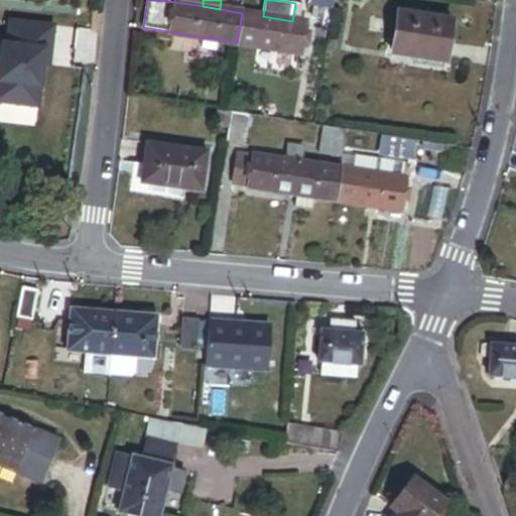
[(308,0),(308,4),(334,8),(335,0),(308,0)]
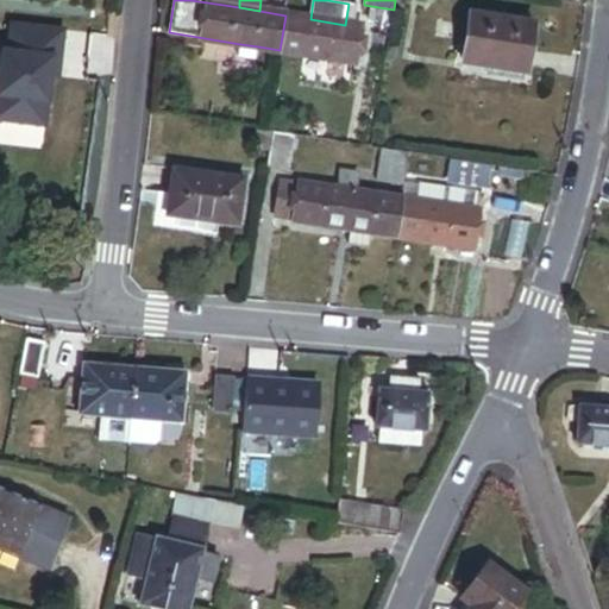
[(464,62),(528,74),(537,25),(472,14),(464,62)]
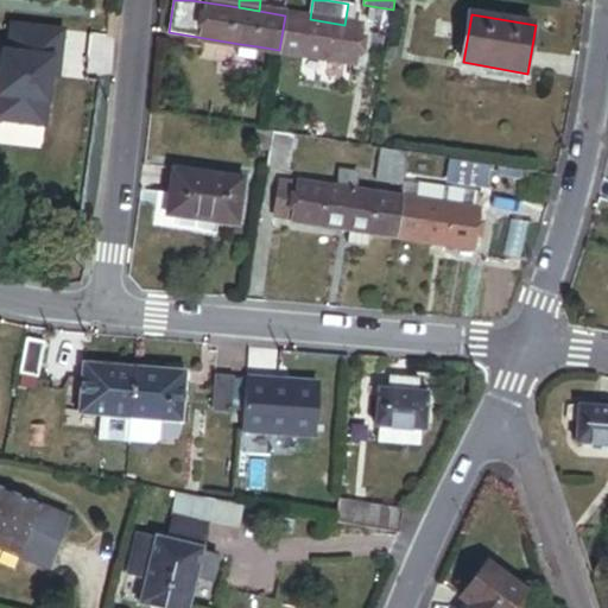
[(279,50),(356,62),(361,27),(344,25),(310,19),(285,16),(279,50)]
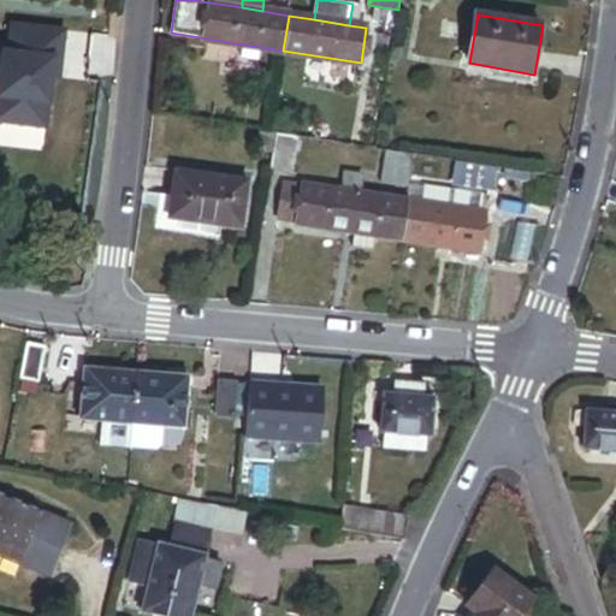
[(65,29),(10,23),(6,52),(0,51),(0,114),(47,120),(52,80),(54,58),(61,59),(65,29)]
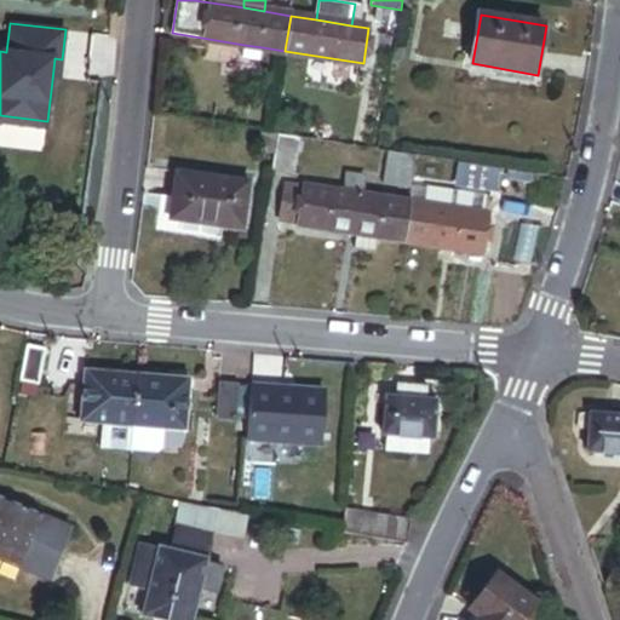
[(242,56),(260,59),(263,47),(245,45),(242,56)]
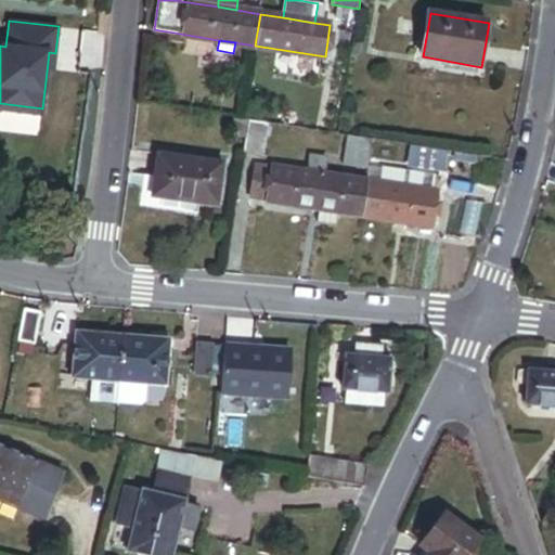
[(231,151),(244,153),(249,120),(235,118),(231,151)]
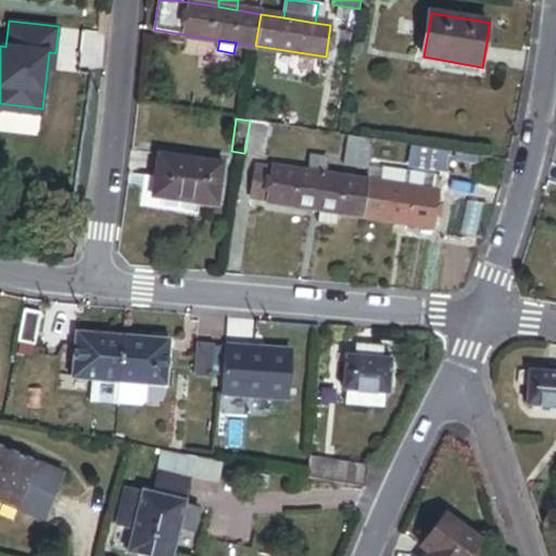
[(244,153),(266,156),(270,124),(250,121),(244,153)]
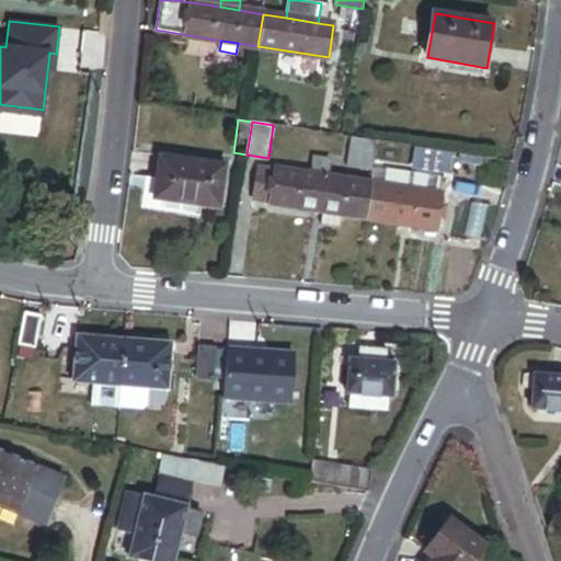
[(347,167),(373,171),(377,141),(352,137),(347,167)]
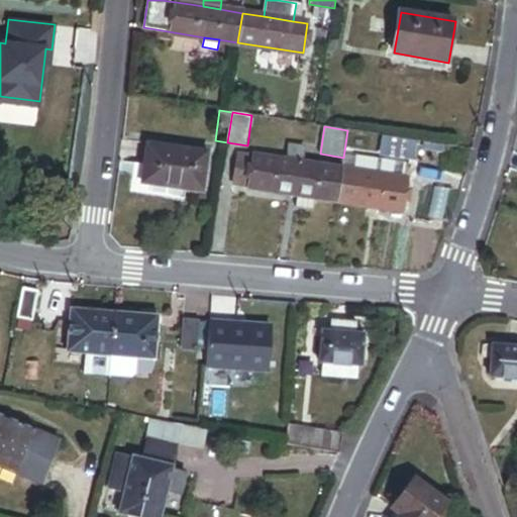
[(142,183),(203,192),(209,151),(147,142),(142,183)]
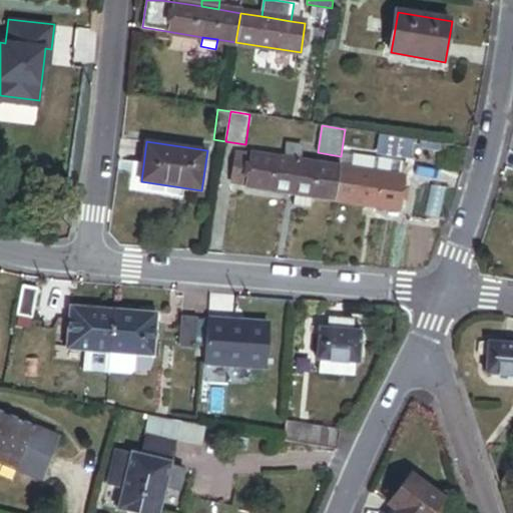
[(287,161),(301,163),(303,147),(289,144),(287,161)]
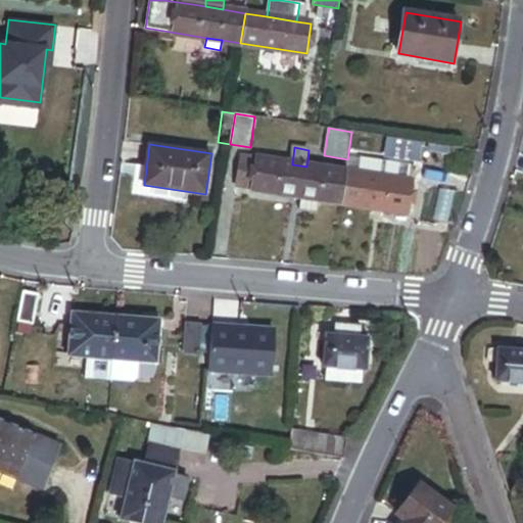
[(236,186),(255,189),(260,159),(241,156),(236,186)]
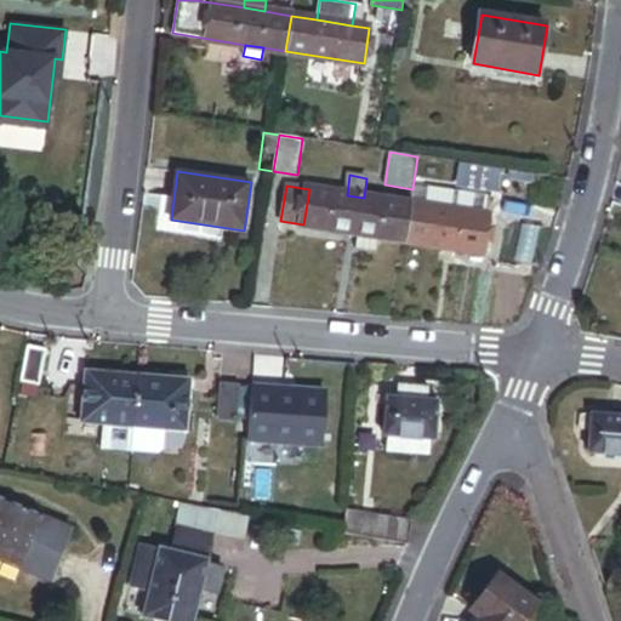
[(411,205),(489,217),(493,197),(429,187),(429,189),(415,187),(411,205)]
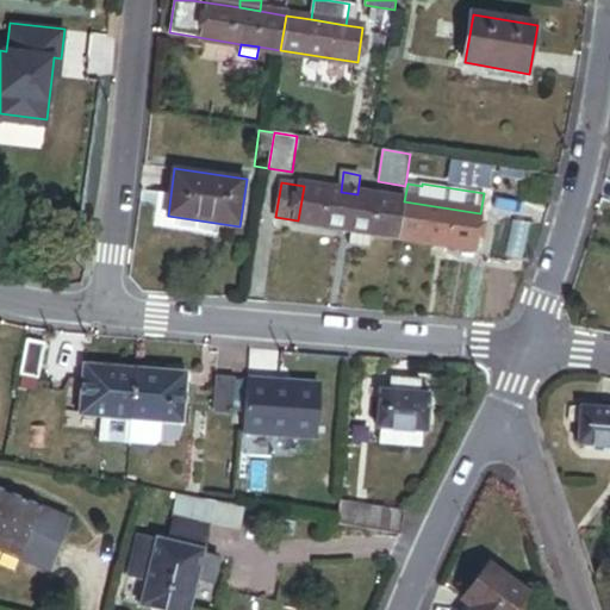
[(397,237),(403,201),(358,194),(341,192),(304,186),(298,221),(350,229),(372,232),(397,237)]
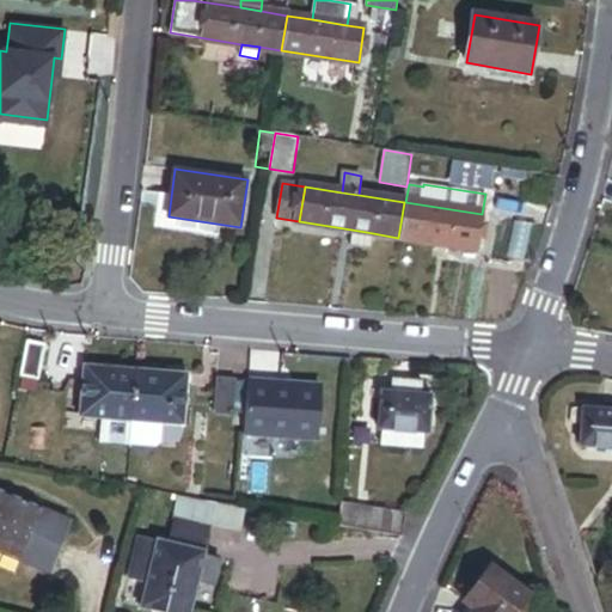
[(398,238),(476,250),(482,214),(405,202),(404,202),(398,238)]
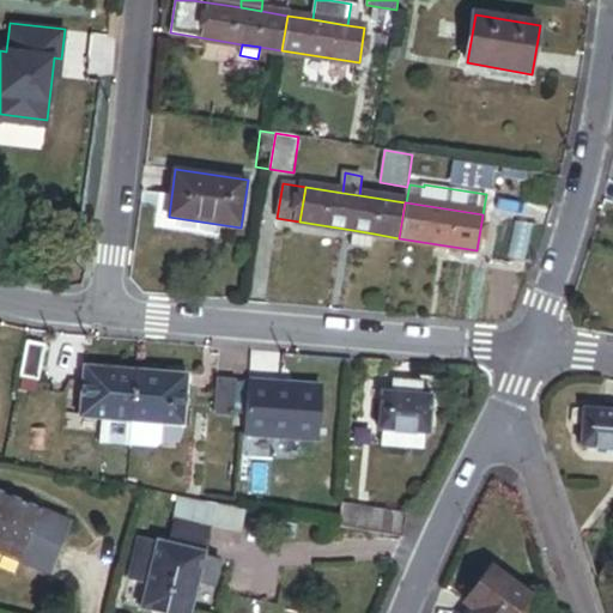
[(350,246),(371,249),(374,234),(352,230),(350,246)]
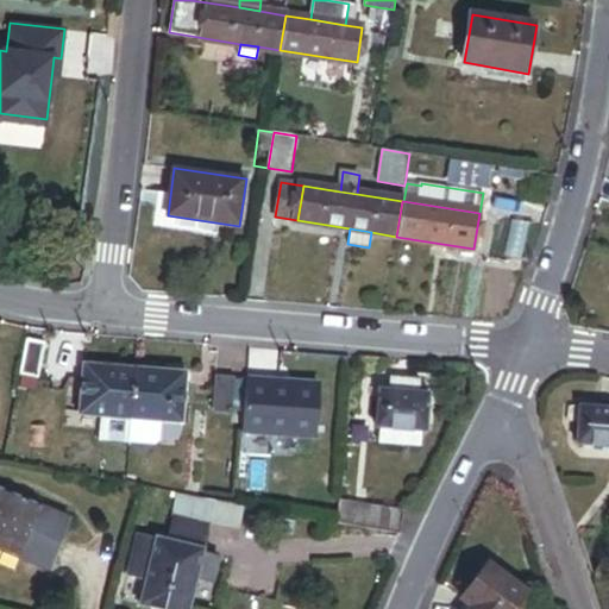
[(22,375),(41,378),(48,344),(29,339),(22,375)]
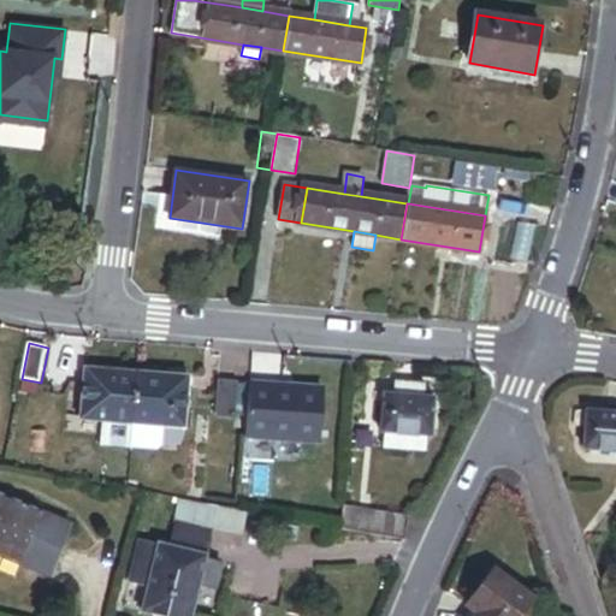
[(102,421),(134,424),(137,373),(86,368),(82,419),(102,421)]
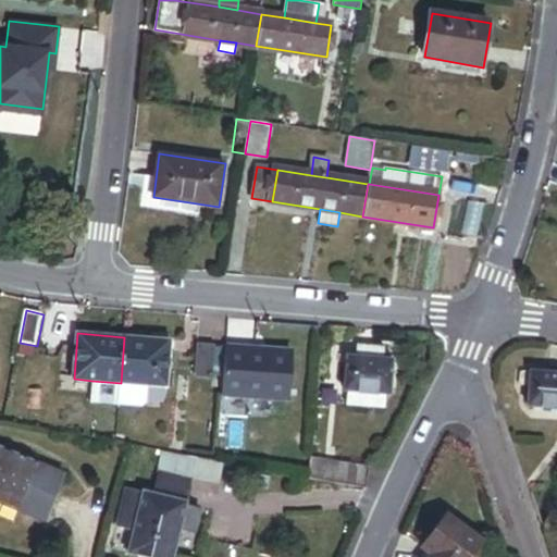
[(144,385),(168,386),(171,341),(124,337),(121,383),(144,385)]
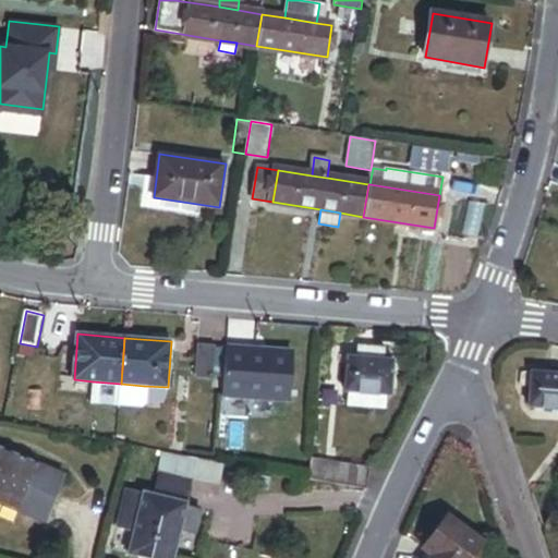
[(196,375),(213,376),(215,346),(198,344),(196,375)]
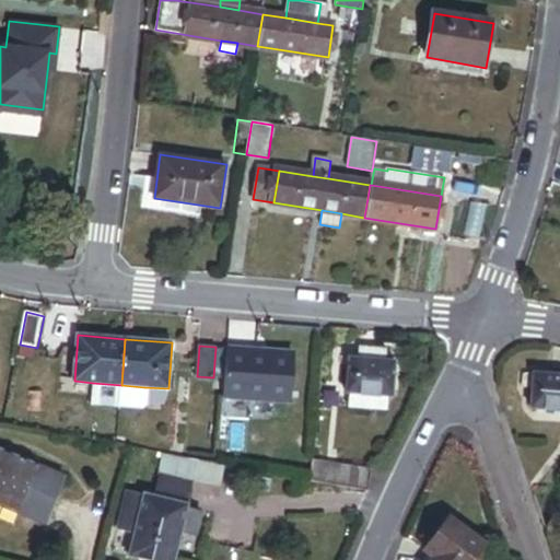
[(224,398),(290,404),(294,352),(228,347),(224,398)]
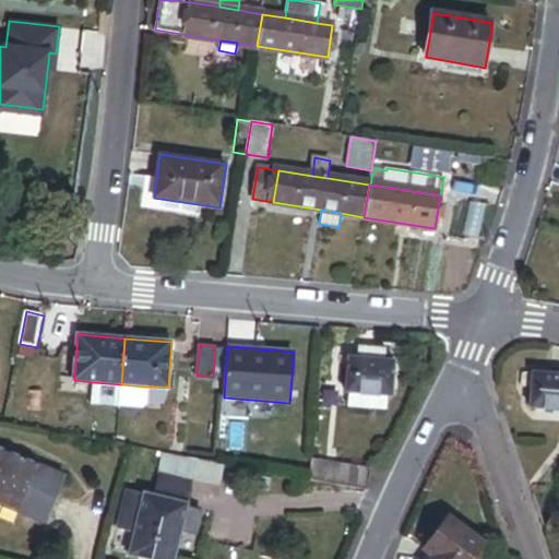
[(388,396),(392,396),(395,361),(382,360),(382,352),(366,349),(365,358),(349,357),(346,393),(349,393),(348,407),(387,411),(388,396)]
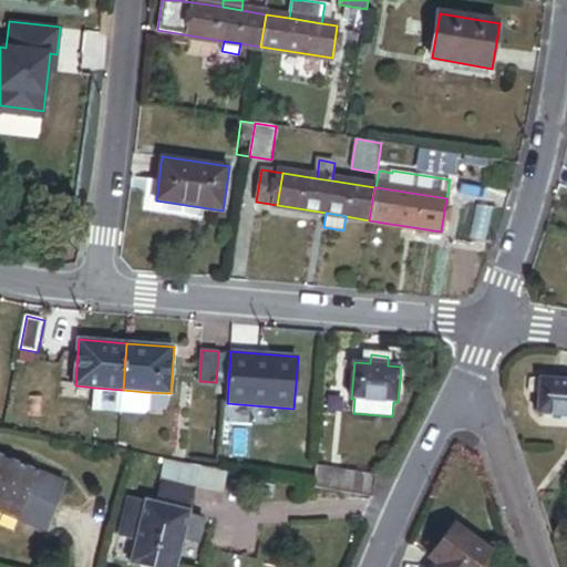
[(566,415),(566,379),(542,377),(537,413),(566,415)]
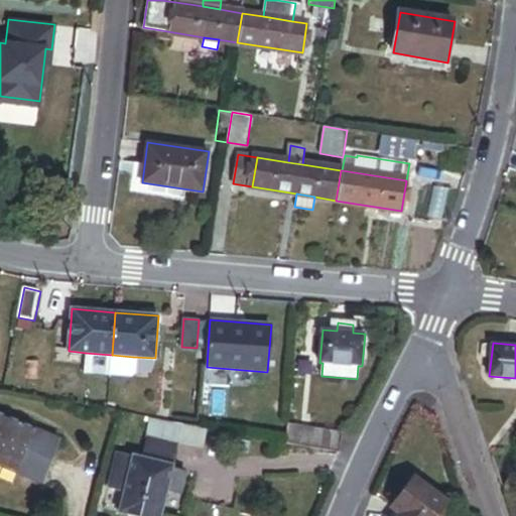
[(110,375),(111,365),(112,355),(86,353),(84,373),(110,375)]
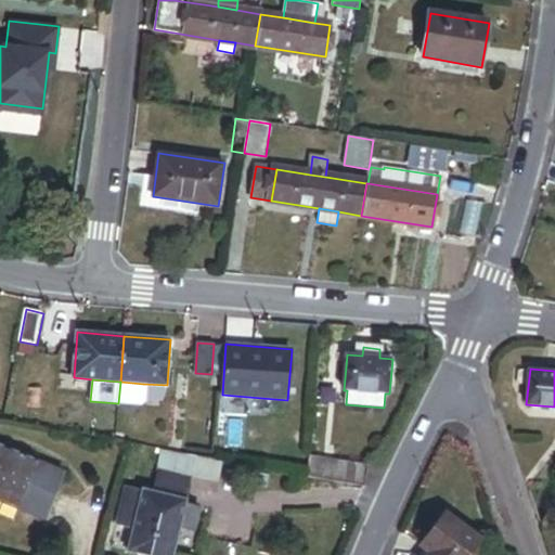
[(119,392),(142,395),(143,384),(120,382),(119,392)]
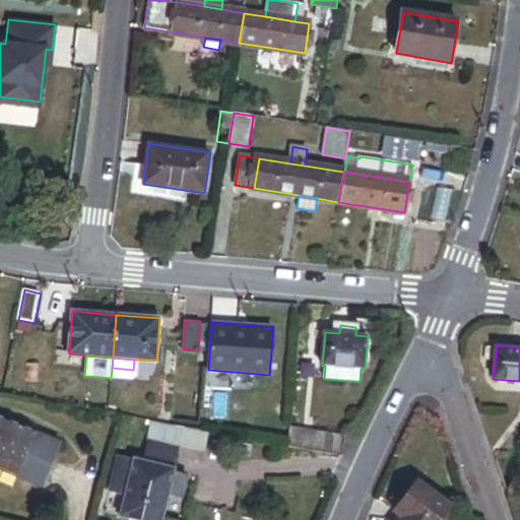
[(0,468),(44,486),(61,444),(0,419),(0,468)]
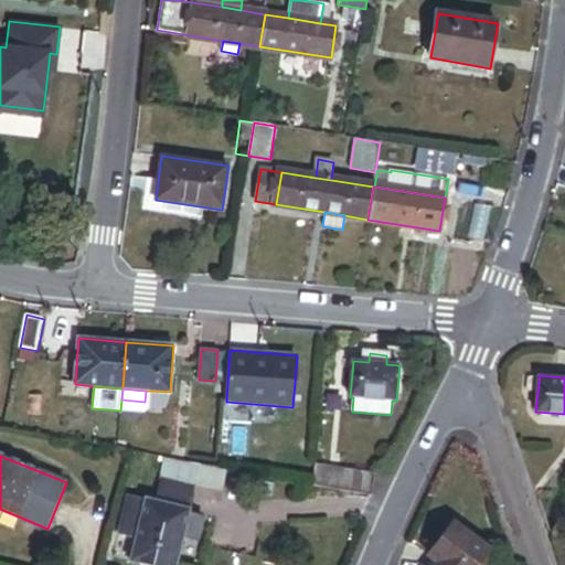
[(312,487),(350,494),(354,473),(317,466),(312,487)]
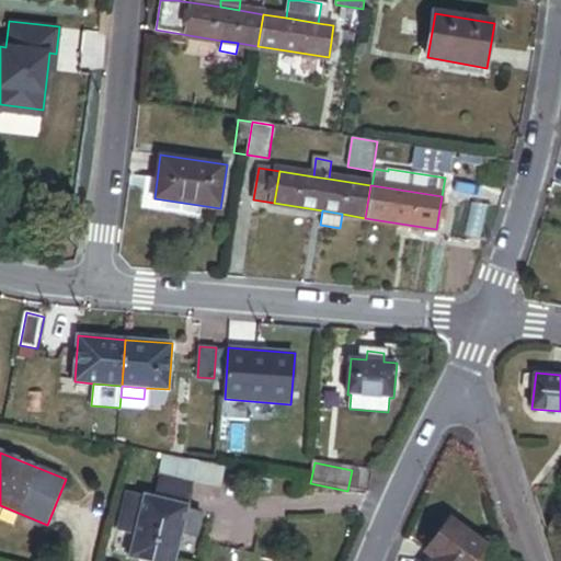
[(194,481),(220,488),(225,470),(198,464),(194,481)]
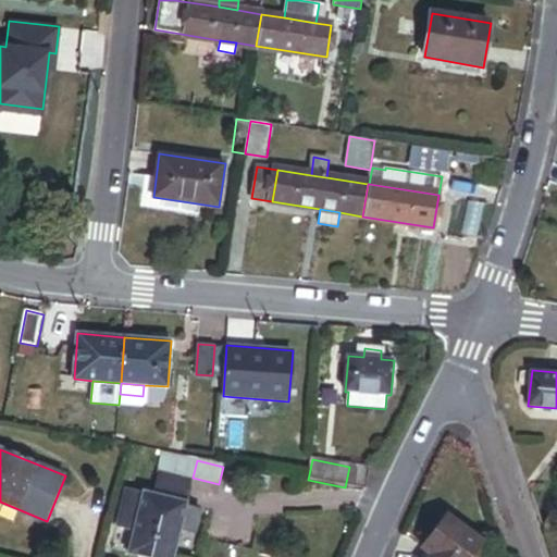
[(345,487),(367,492),(371,471),(349,467),(345,487)]
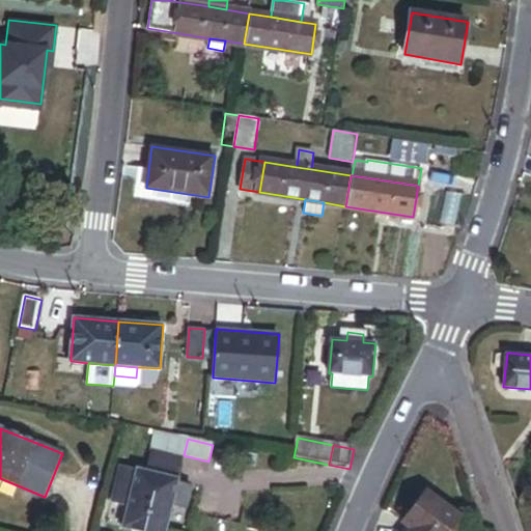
[(146,472),(177,479),(182,462),(150,454),(146,472)]
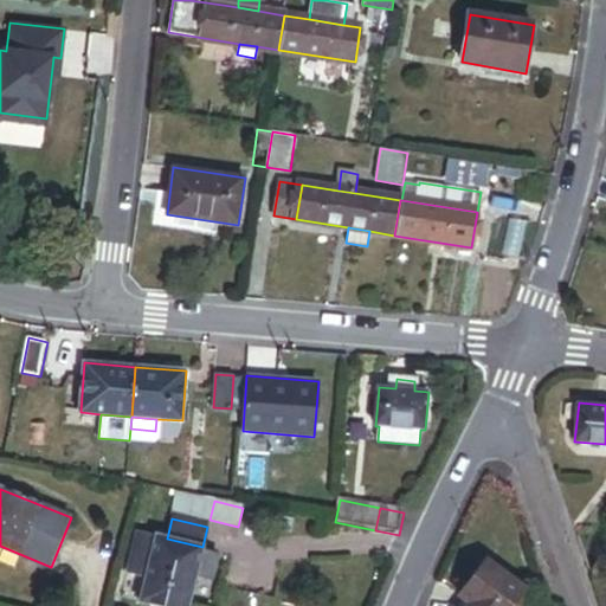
[(133,559),(150,562),(156,536),(139,533),(133,559)]
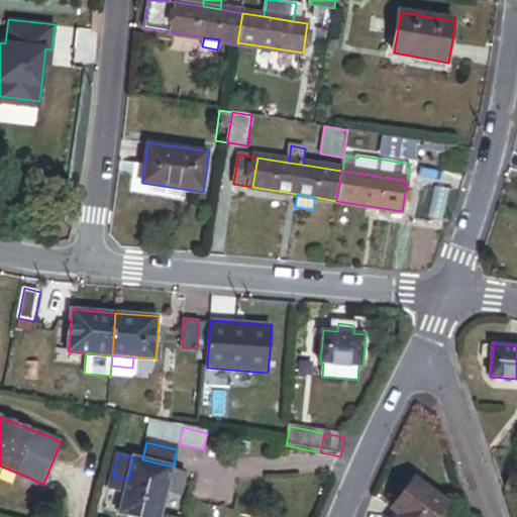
[(160,516),(167,493),(180,496),(186,472),(172,469),(173,467),(142,459),(133,457),(128,480),(120,513),(134,516),(160,516)]
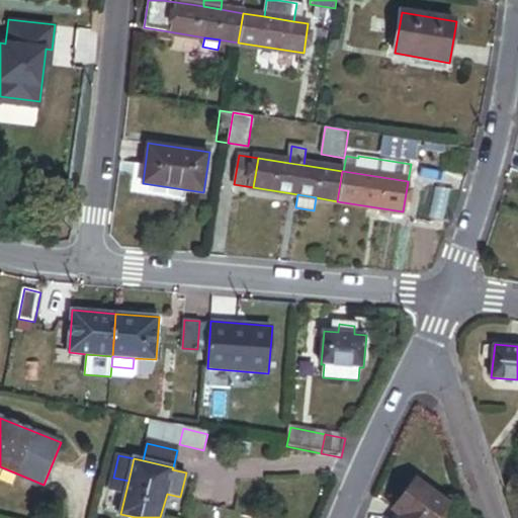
[(403,517),(436,517),(449,503),(418,479),(397,507),(406,515),(403,517)]
